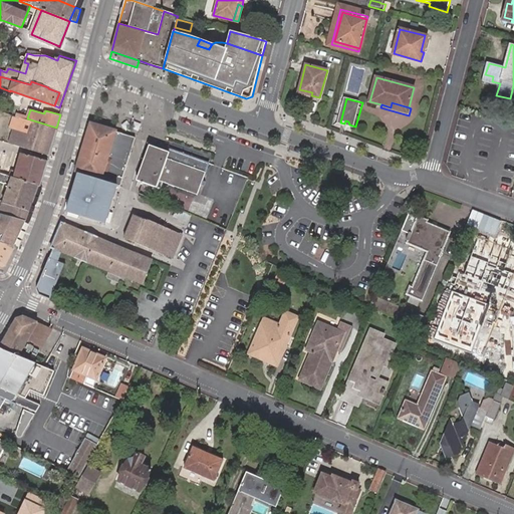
[(48,155),(56,127),(27,118),(14,114),(11,127),(14,129),(18,130),(14,144),(48,155)]
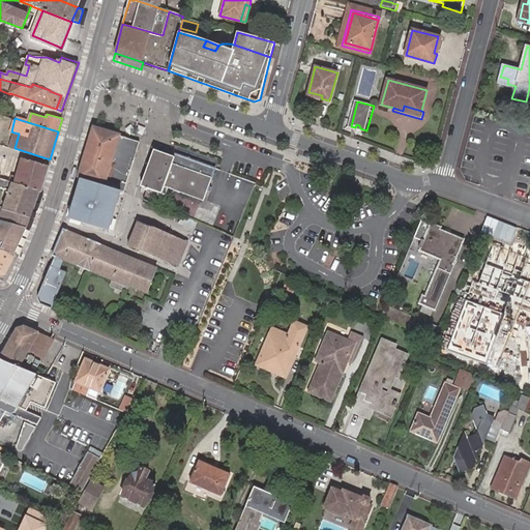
[(94,127),(79,177),(82,178),(106,186),(121,190),(124,192),(140,143),(94,127)]
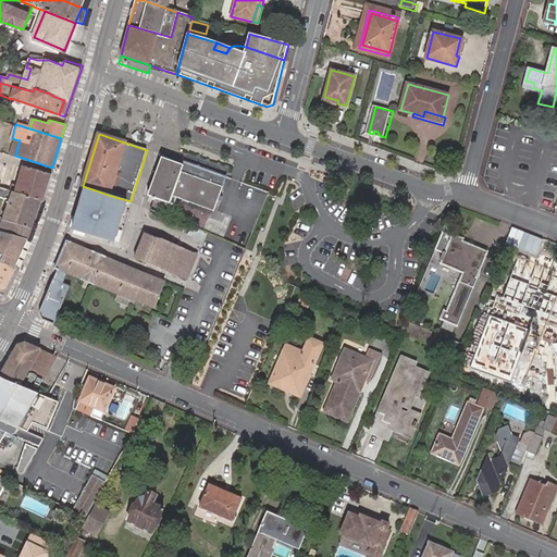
[(10,155),(15,156),(20,140),(15,139),(10,155)]
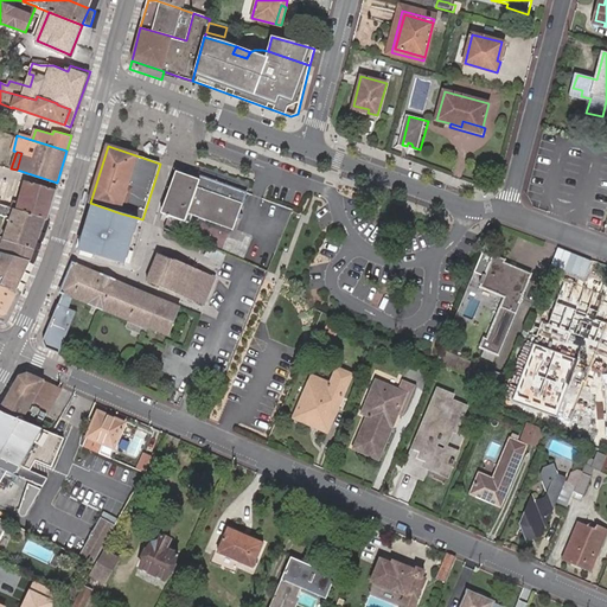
[(193,216),(232,231),(237,219),(240,215),(248,195),(198,176),(196,184),(186,180),(173,176),(168,190),(171,191),(165,210),(168,211),(165,219),(167,221),(168,216),(181,222),(190,224),(193,216)]
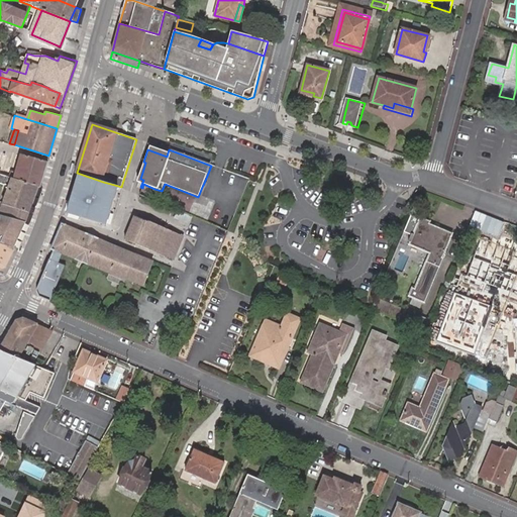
[(12,177),(38,186),(40,187),(48,161),(46,161),(22,153),(16,173),(14,172),(12,177)]
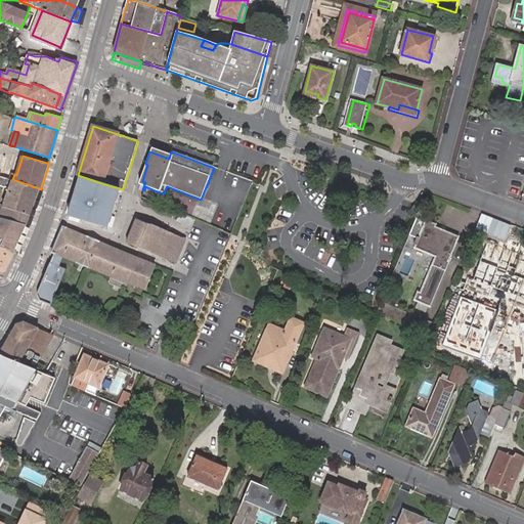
[(0,165),(0,175),(10,179),(12,173),(11,173),(12,170),(0,165)]
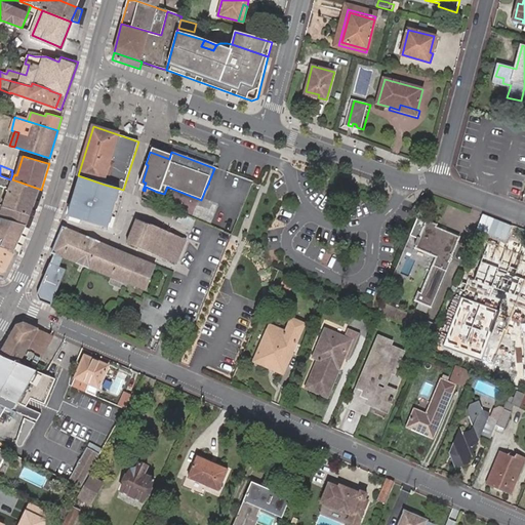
[(0,206),(0,216),(9,219),(27,225),(39,189),(12,179),(10,179),(0,175),(0,184),(4,186),(5,185),(10,187),(3,207),(0,206)]
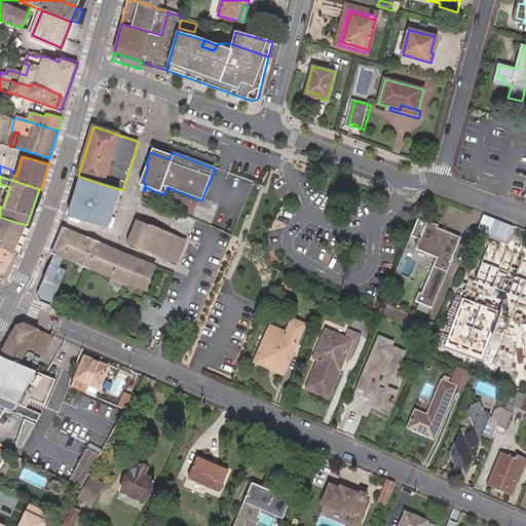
[(105,185),(81,177),(70,216),(108,228),(120,189),(105,185)]
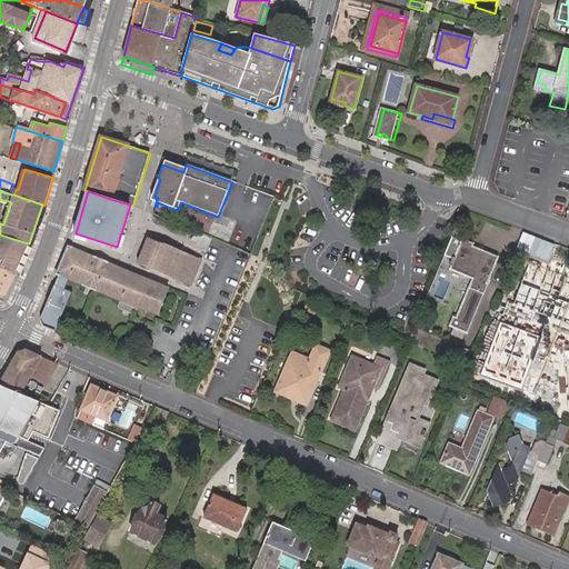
[(210,238),(196,232),(192,240),(206,246),(210,238)]
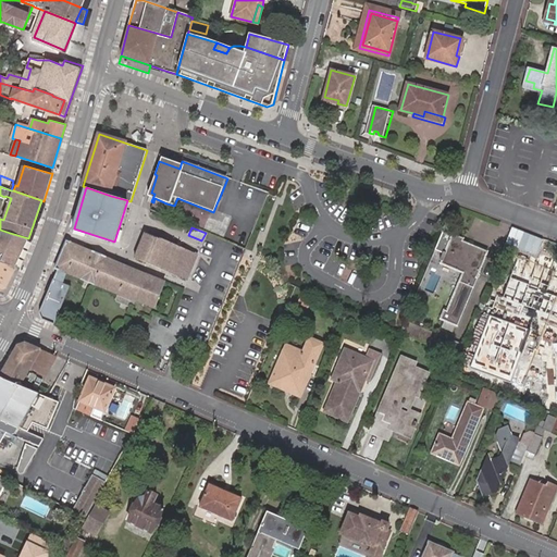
[(463,239),(465,237),(445,229),(436,248),(446,252),(443,262),(465,271),(449,309),(447,309),(444,317),(460,323),(479,276),(478,276),(487,249),(463,239)]
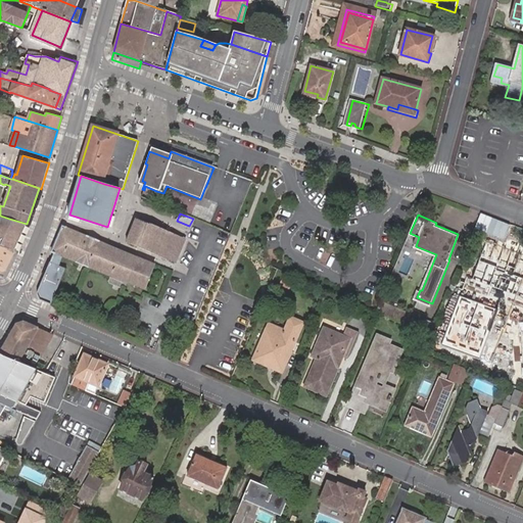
[(0,246),(14,250),(18,240),(17,240),(18,233),(22,233),(27,224),(9,219),(0,216),(0,246)]
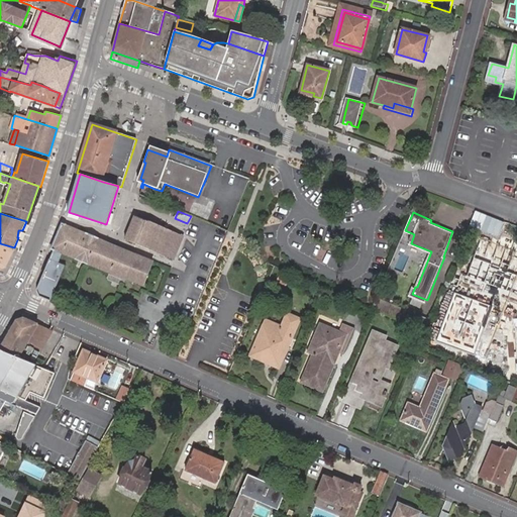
[(156,253),(173,261),(183,236),(150,223),(134,216),(124,239),(143,247),(156,253)]
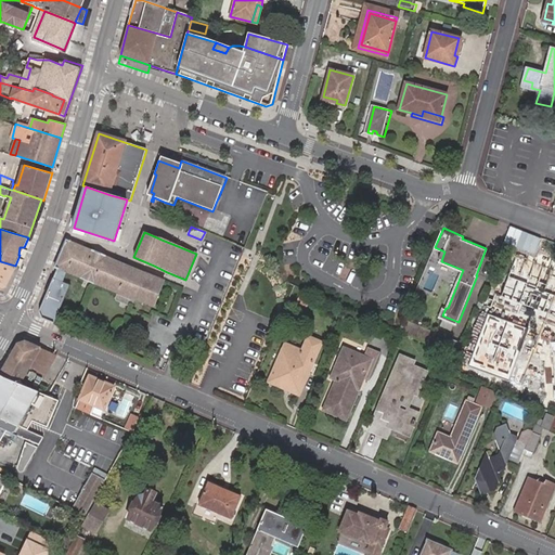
[(66,239),(55,266),(57,267),(66,271),(134,300),(136,299),(153,307),(163,282),(66,239)]
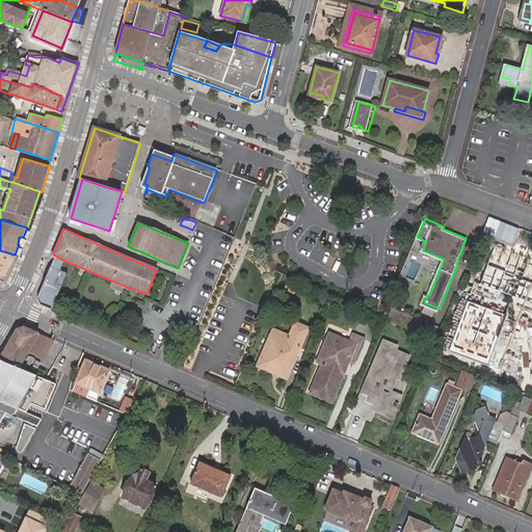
[(19,244),(15,255),(11,262),(14,262),(20,245),(21,244),(19,244)]
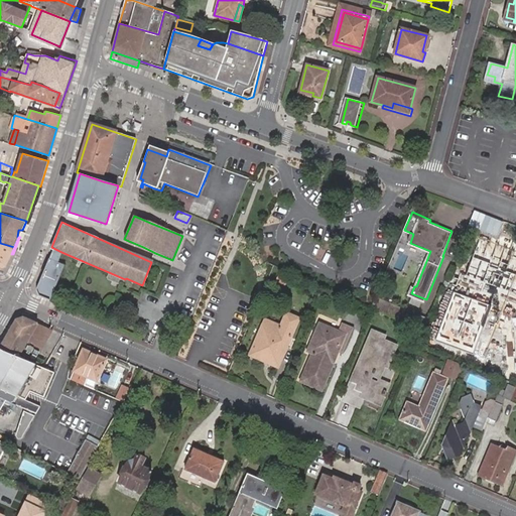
[(515,249),(482,237),(468,275),(515,292),(515,249)]
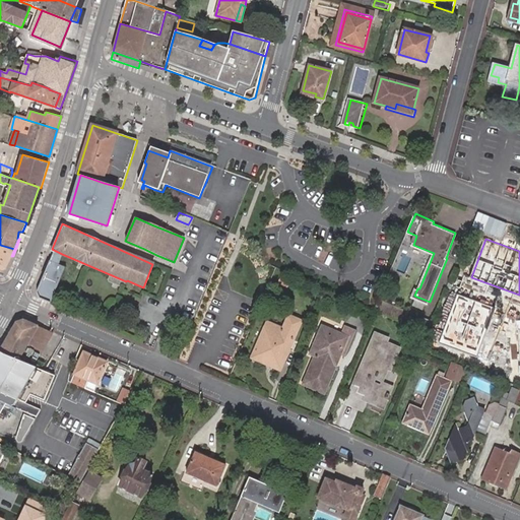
[(0,245),(0,250),(11,256),(14,249),(0,245)]
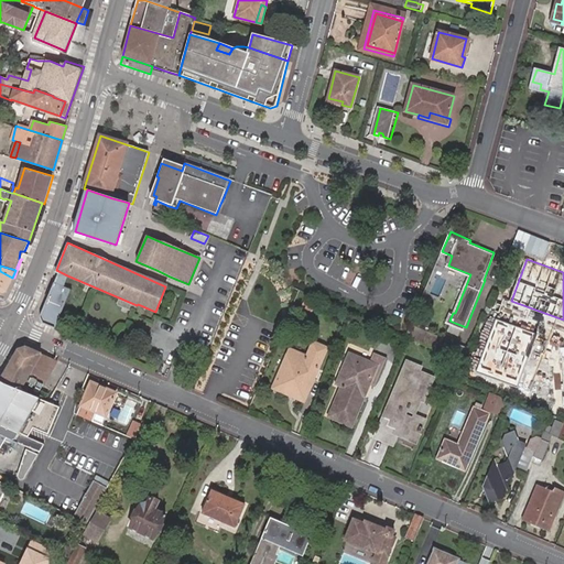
[(0,294),(7,292),(12,278),(0,271),(0,294)]
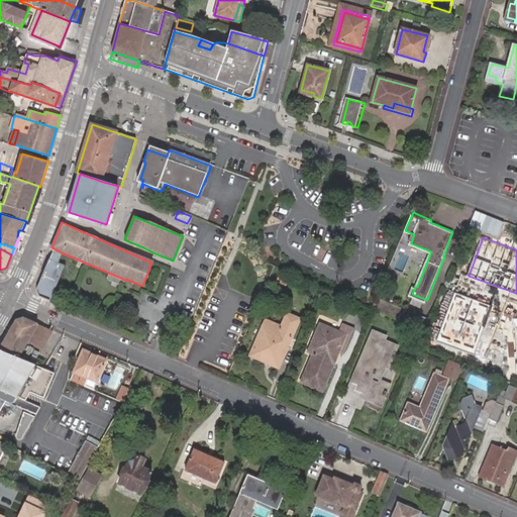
[(49,301),(65,265),(58,262),(62,252),(54,248),(36,291),(38,296),(49,301)]
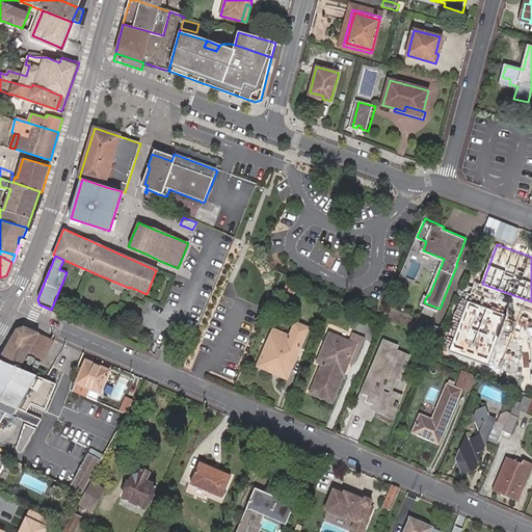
[(507,315),(469,300),(450,351),(488,365),(507,315)]
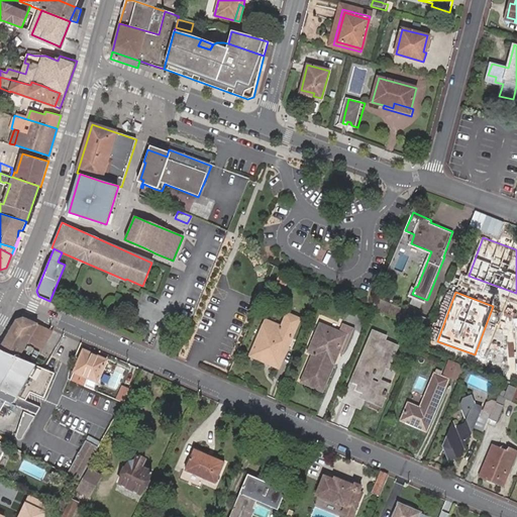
[(425,329),(431,317),(421,312),(415,325),(424,329),(425,329)]
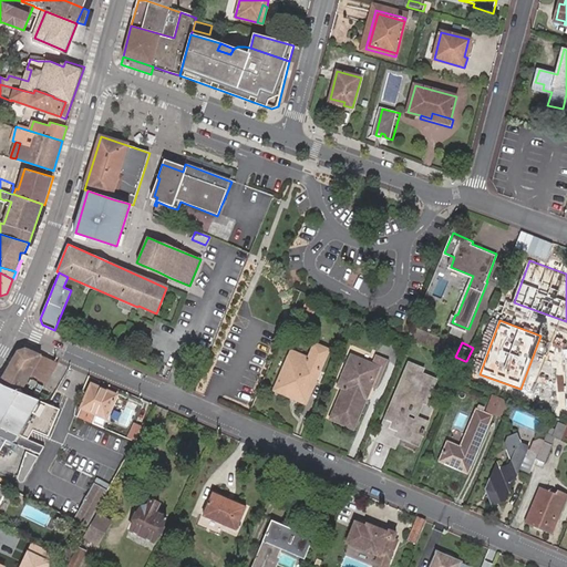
[(305,364),(286,356),(272,389),(303,402),(326,350),(313,344),(308,358),(305,364)]
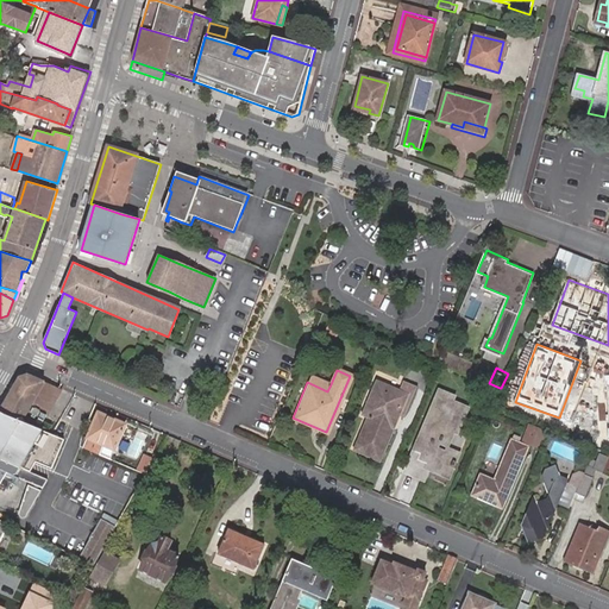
[(39,429),(63,389),(27,374),(20,377),(0,410),(0,412),(6,415),(22,421),(39,429)]
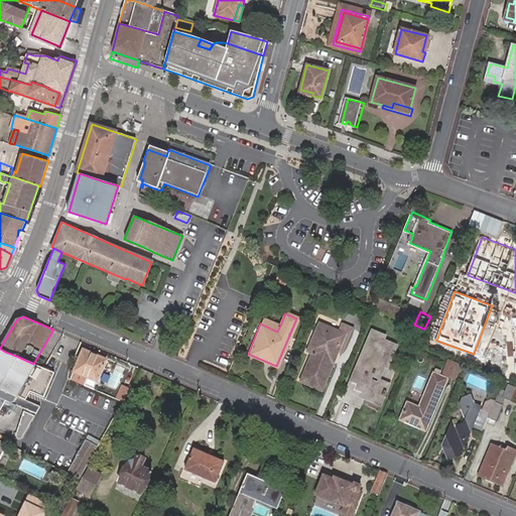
[(263,318),(260,324),(277,332),(280,326),(263,318)]
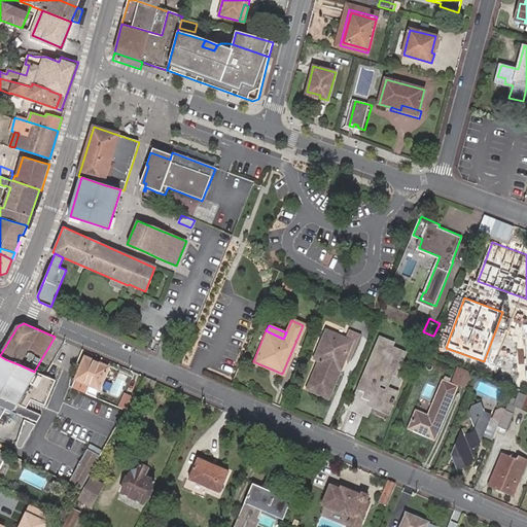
[(332,340),(337,332),(324,327),(311,358),(317,360),(305,389),(328,399),(346,358),(350,359),(361,334),(349,328),(346,337),(343,344),(332,340)]
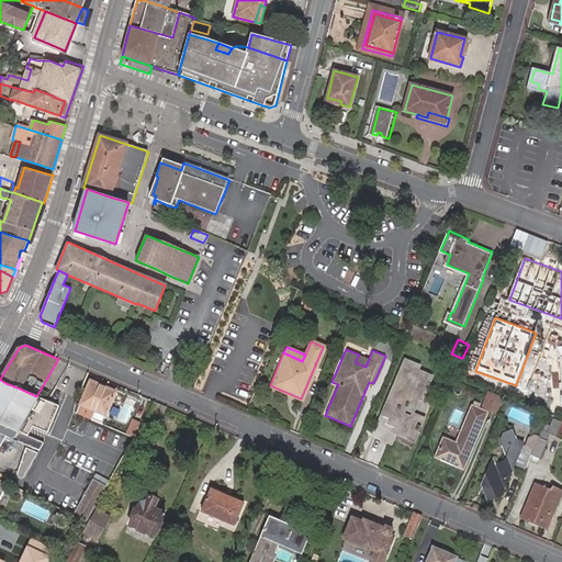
[(369,359),(359,355),(355,362),(366,367),(369,359)]
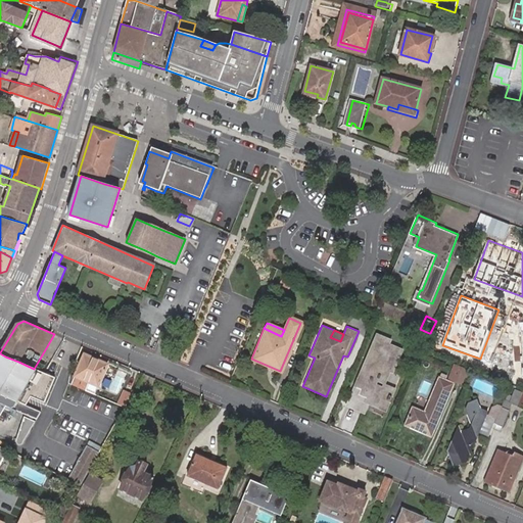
[(383,368),(391,372),(401,350),(388,344),(390,340),(379,335),(355,388),(360,390),(359,394),(369,398),(385,407),(387,401),(390,402),(392,396),(390,395),(392,390),(384,387),(377,383),(383,368)]
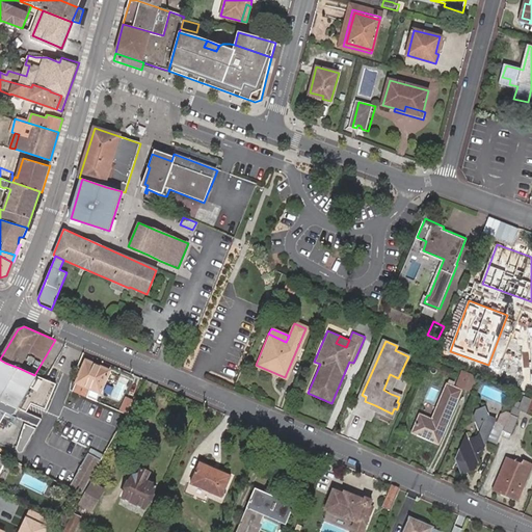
[(98,401),(110,371),(86,361),(74,391),(98,401)]
